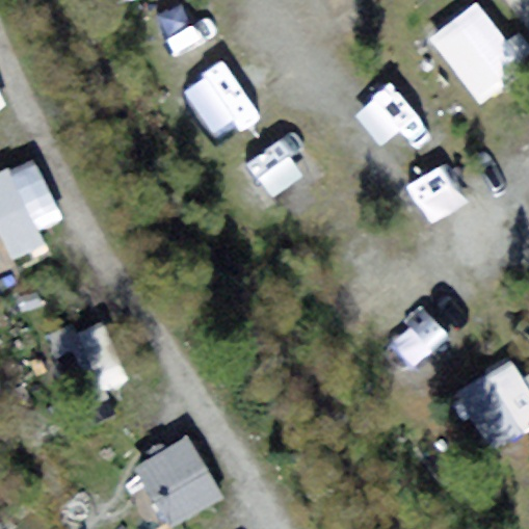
[(473,102),(525,71),(482,1),(431,32),(473,102)]
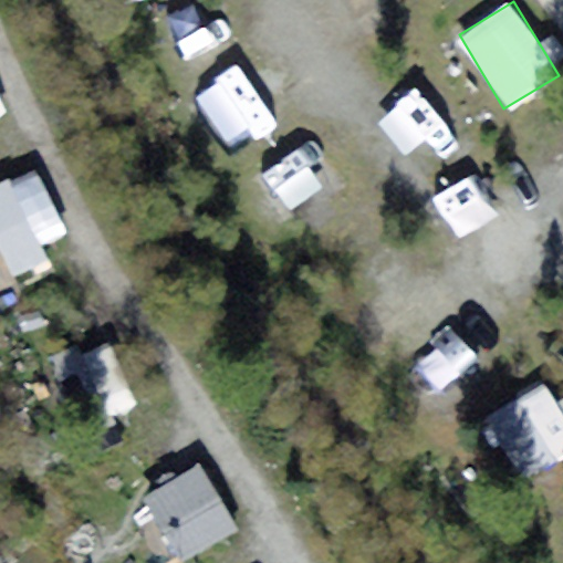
[(291,221),(344,178),(305,132),(252,175),(291,221)]
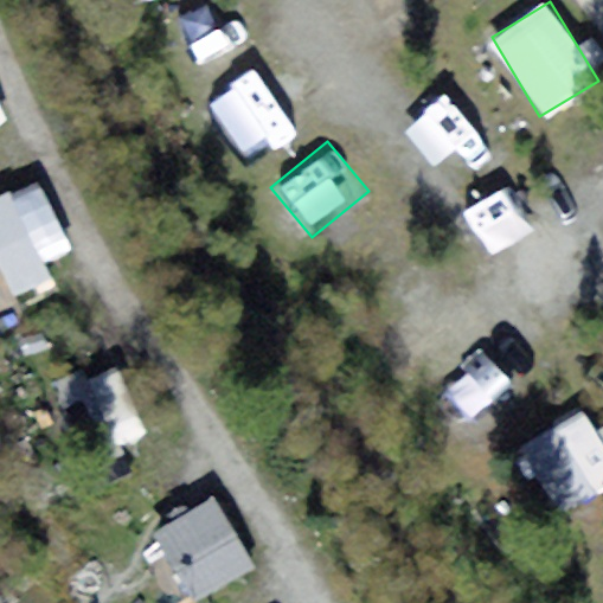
[(0,278),(5,290),(75,262),(40,180),(0,196),(0,278)]
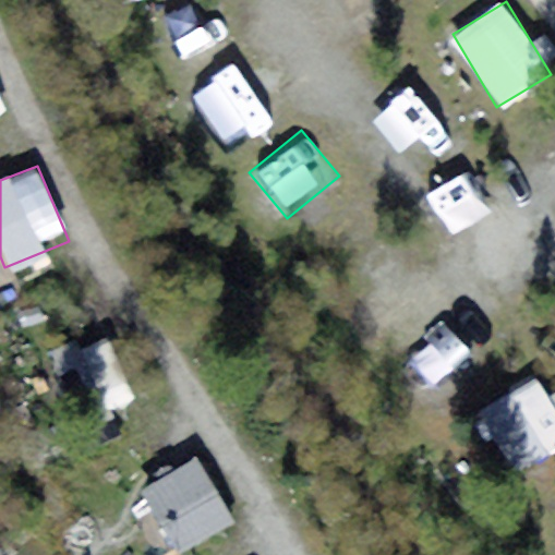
[(77,420),(132,403),(111,338),(58,354),(77,420)]
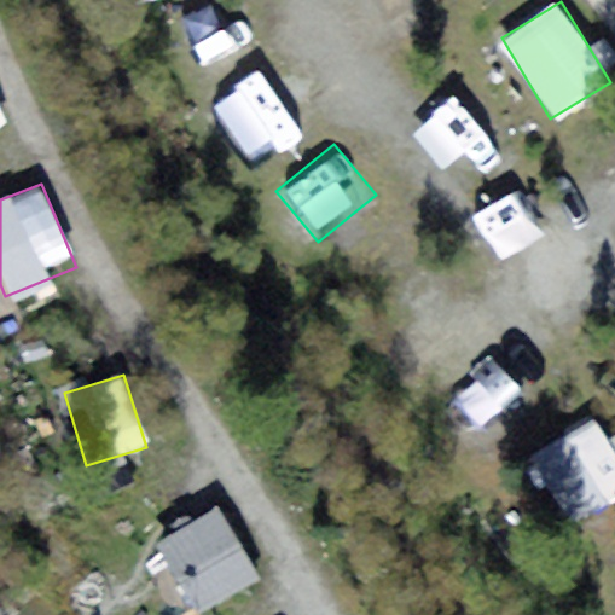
[(614,464),(590,422),(532,456),(570,523),(614,498),(614,464)]
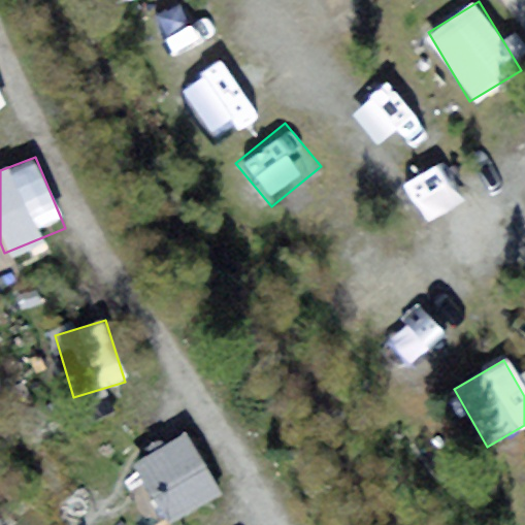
[(164,523),(220,494),(188,430),(131,459),(164,523)]
